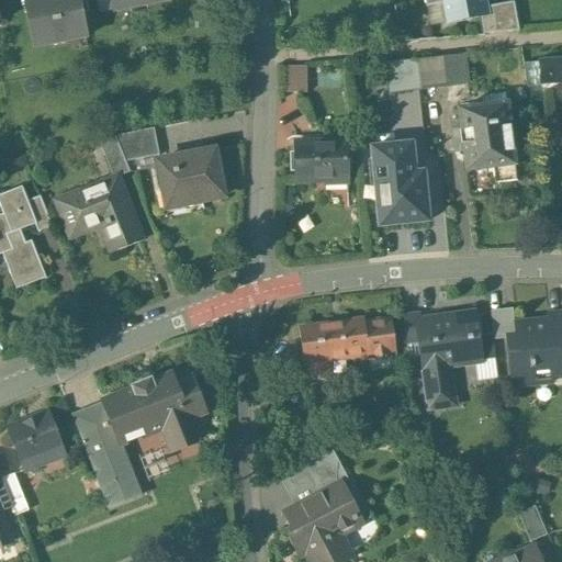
[(78,0),(23,0),(33,46),(86,36),(78,0)]
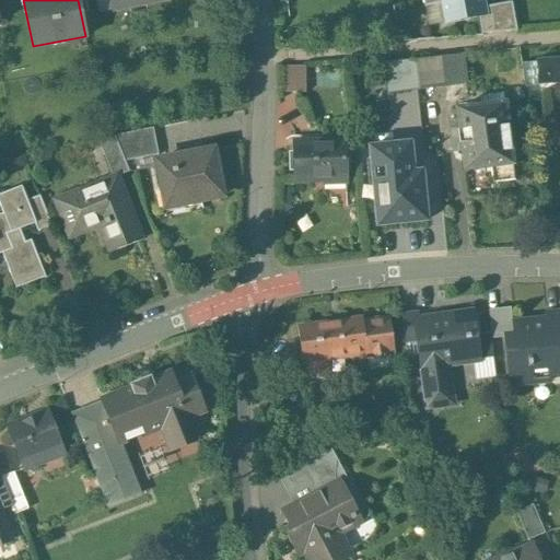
[(109,0),(112,10),(162,0),(109,0)]
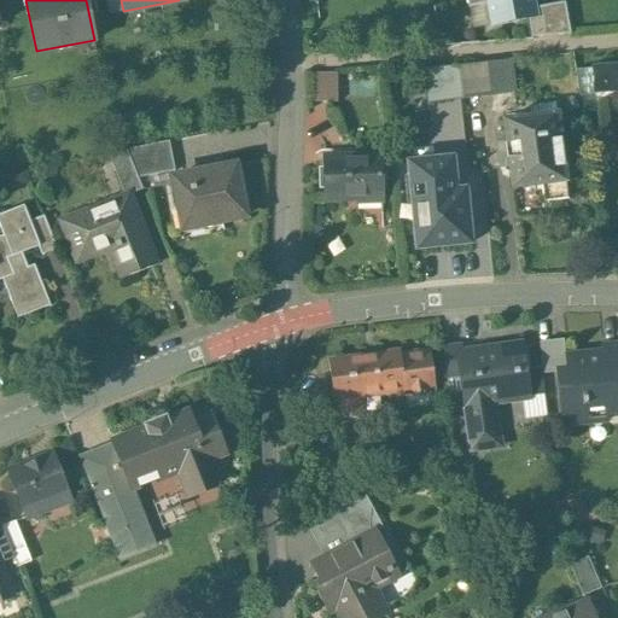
[(534,0),(465,0),(467,7),(485,5),(489,27),(528,19),(537,17),(535,7),(534,0)]
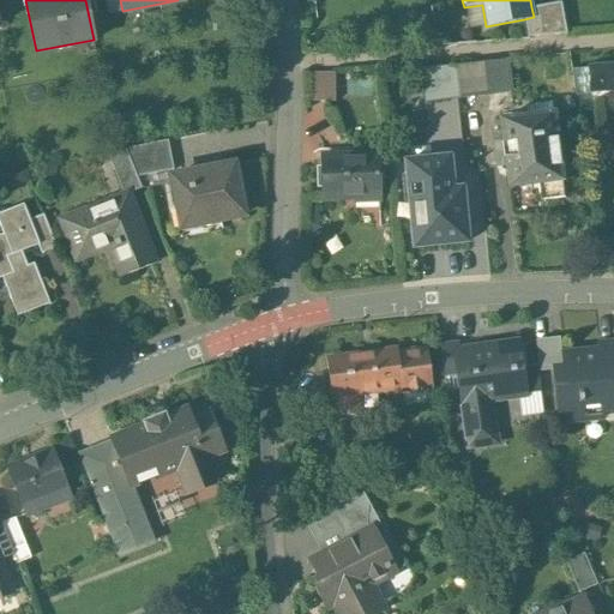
[(560,1),(531,7),(534,17),(524,19),(527,37),(566,34),(560,1)]
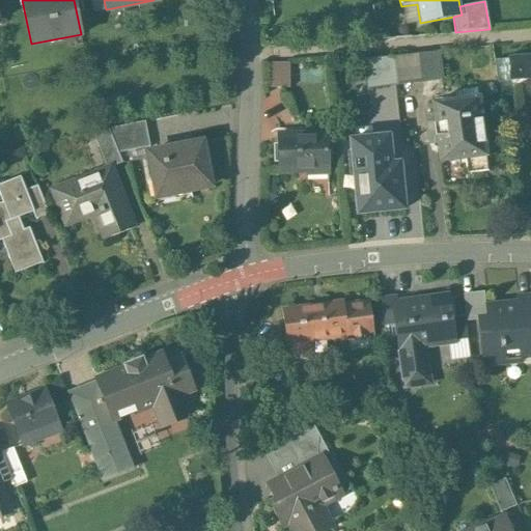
[(438,52),(391,57),(394,83),(441,77),(438,52)]
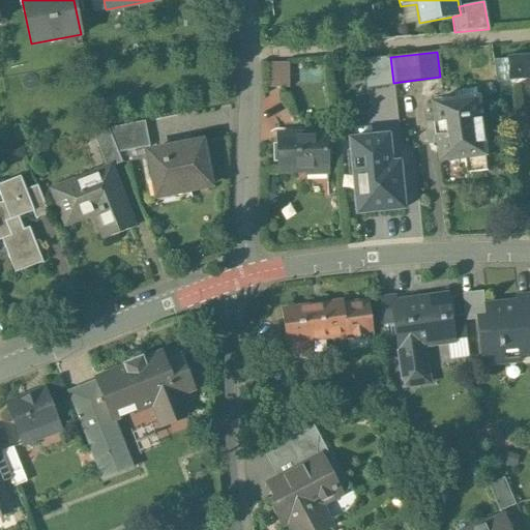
[(529,55),(506,57),(508,81),(529,79),(529,55)]
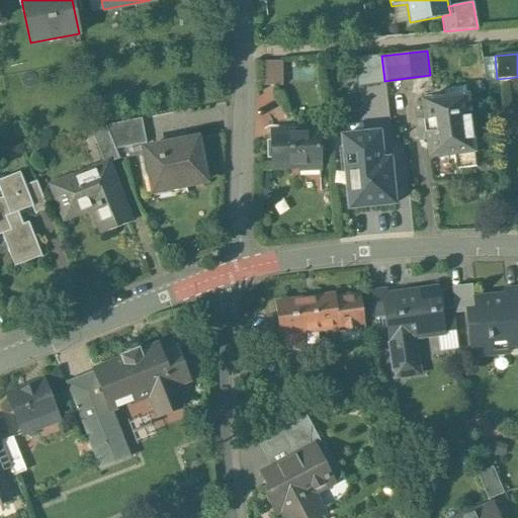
[(381,56),(353,58),(356,85),(384,81),(381,56)]
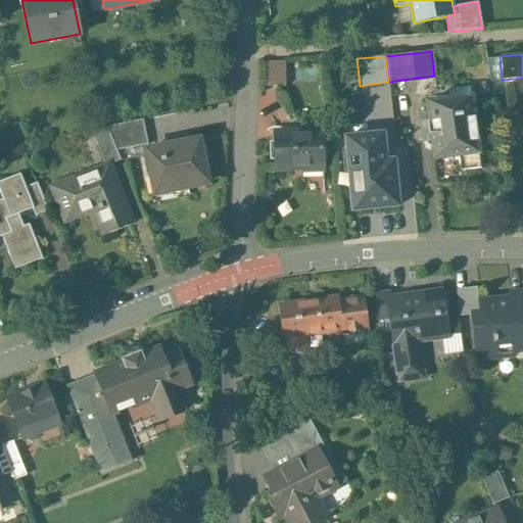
[(286,63),(266,63),(266,86),(286,86),(286,63)]
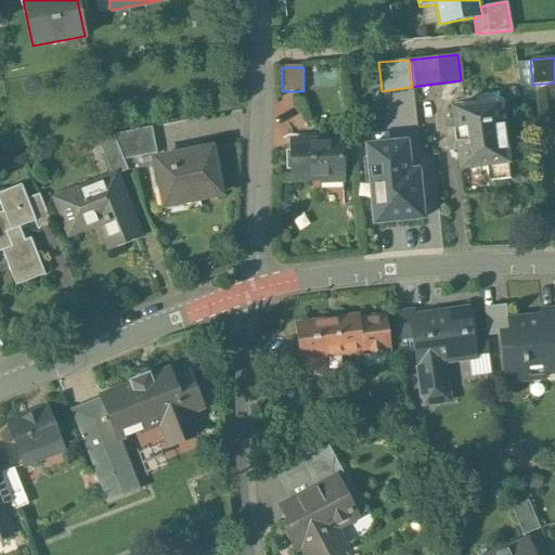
[(482,94),(483,105),(499,103),(498,93),(482,94)]
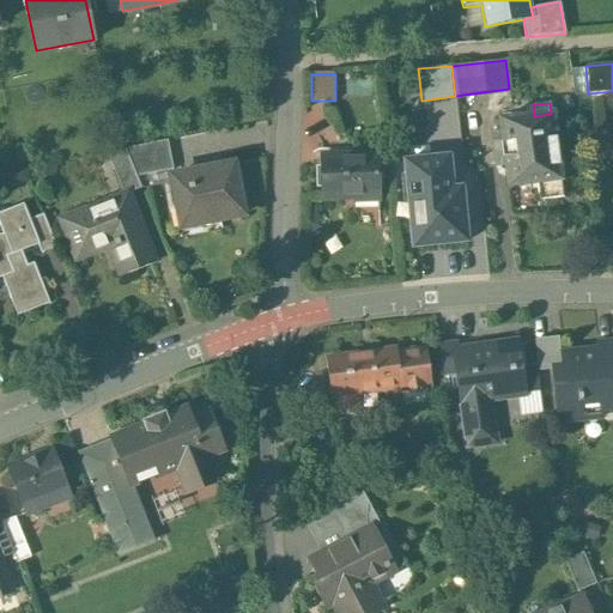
[(534,116),(499,120),(508,186),(536,182),(538,200),(562,198),(551,114),(534,116)]
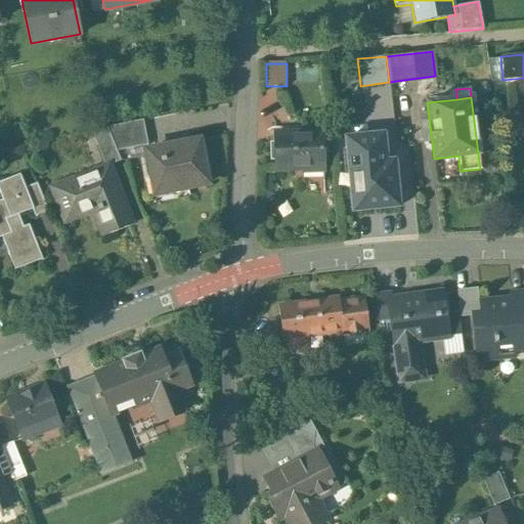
[(142,120),(106,127),(116,150),(147,144),(142,120)]
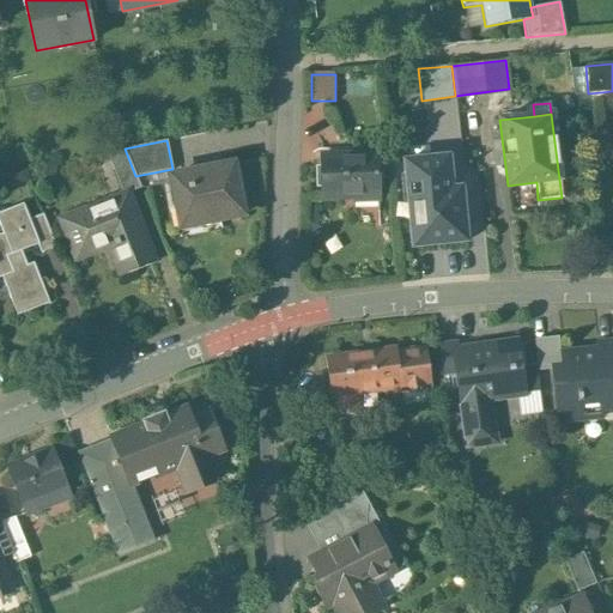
[(125,149),(107,152),(121,189),(138,183),(135,176),(125,149)]
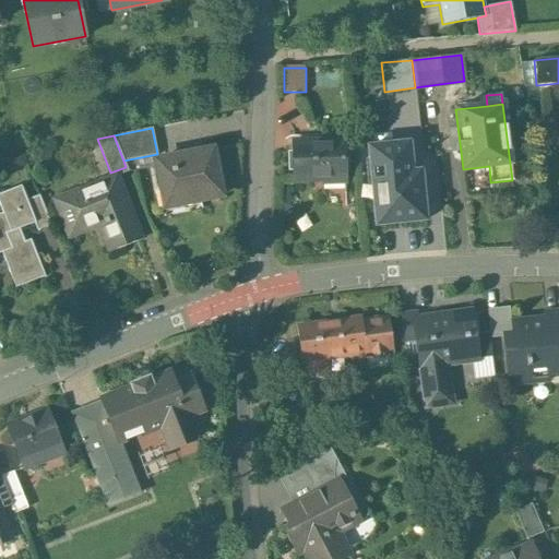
[(344,141),(293,141),(293,181),(322,180),(322,178),(344,178),(344,141)]
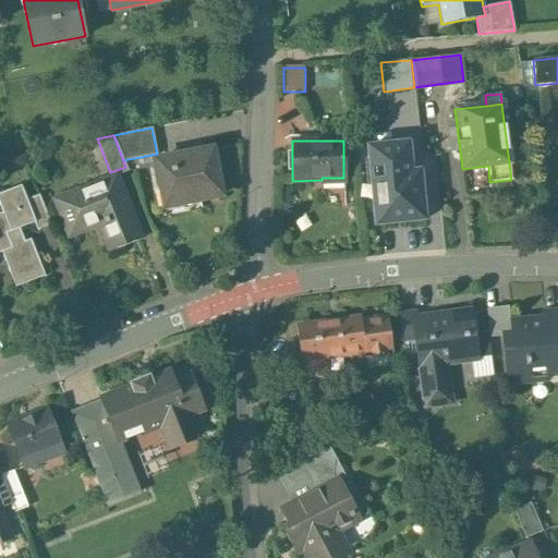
[(408,143),(368,147),(368,148),(374,148),(378,195),(373,196),(375,213),(376,223),(424,219),(420,171),(411,172),(408,143)]
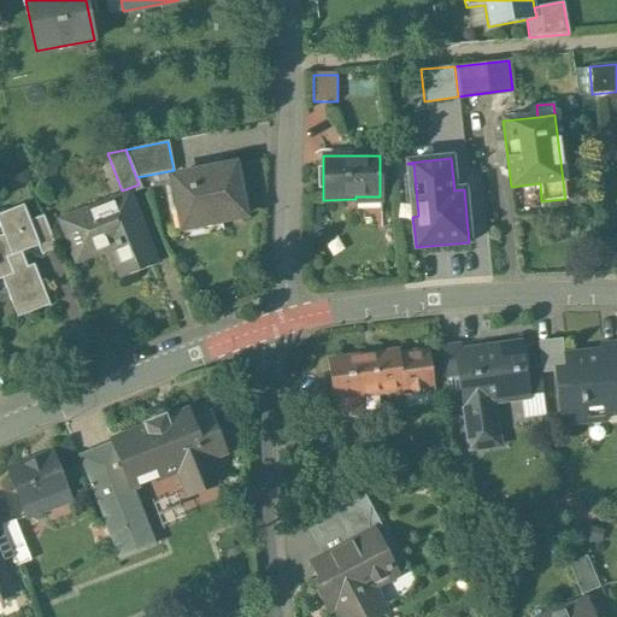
[(234,165),(172,177),(182,224),(218,216),(218,221),(245,216),(234,165)]
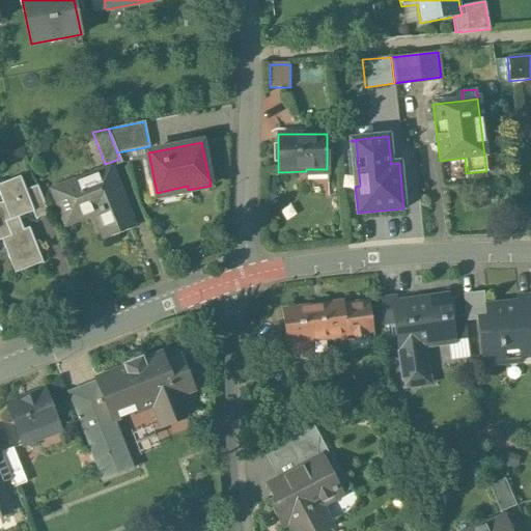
[(110,168),(52,190),(65,224),(94,213),(104,236),(133,225),(120,194),(121,194),(115,179),(114,179),(110,168)]
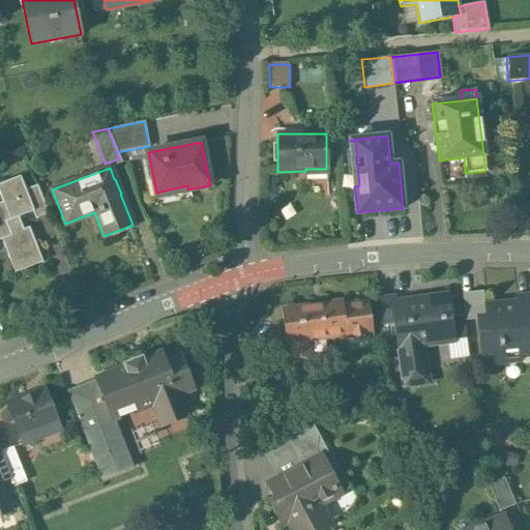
[(21,176),(0,183),(0,193),(3,202),(0,202),(0,239),(2,238),(16,272),(42,262),(29,227),(24,229),(19,216),(33,211),(34,210),(26,189),(21,176)]
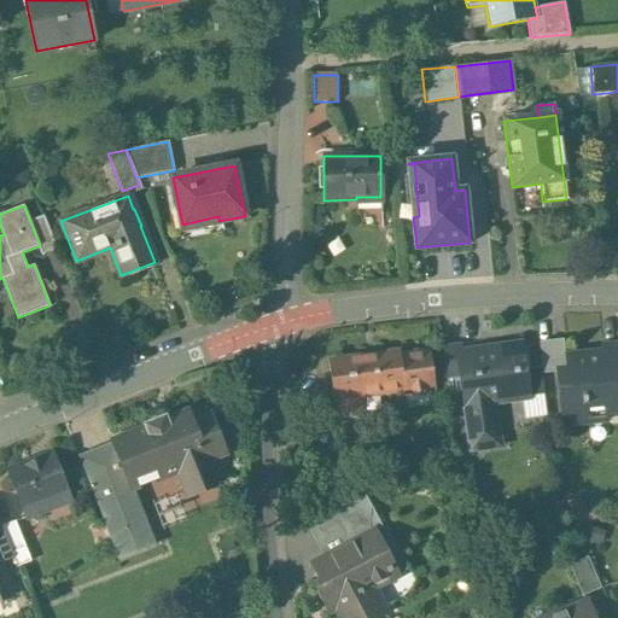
[(56,249),(42,216),(30,221),(40,245),(39,246),(42,255),(56,249)]
